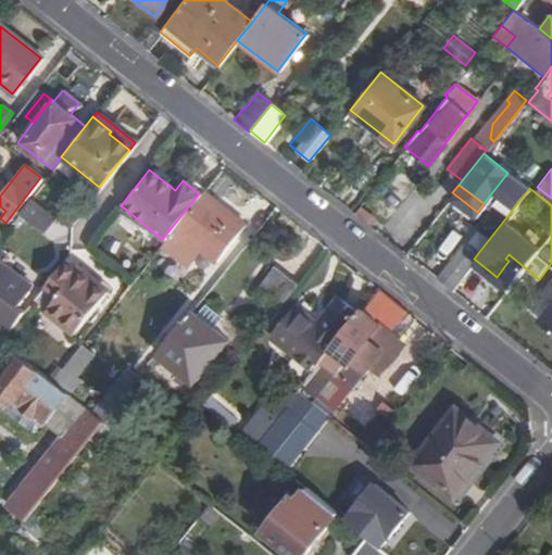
[(214,260),(243,224),(202,190),(162,239),(159,243),(185,264),(198,248),(214,260)]
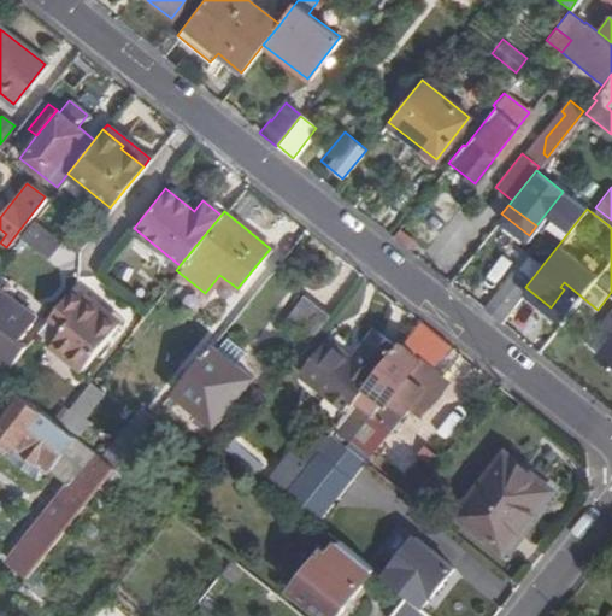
[(18,235),(45,256),(58,240),(31,220),(18,235)]
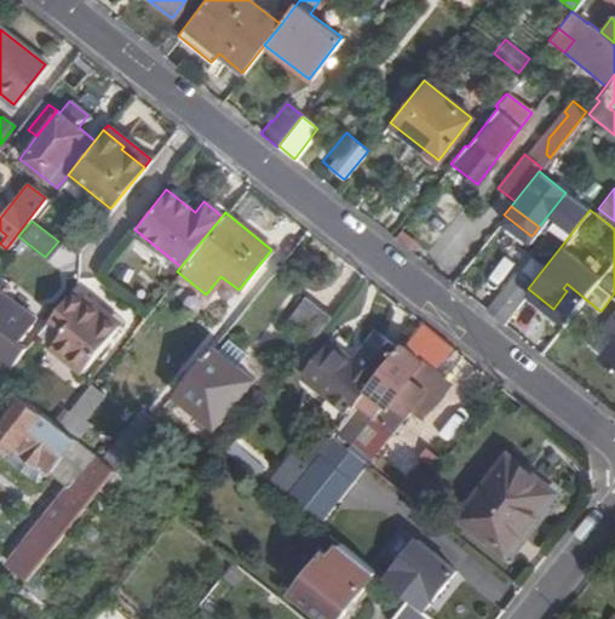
[(527,287),(511,275),(483,310),(499,322),(527,287)]
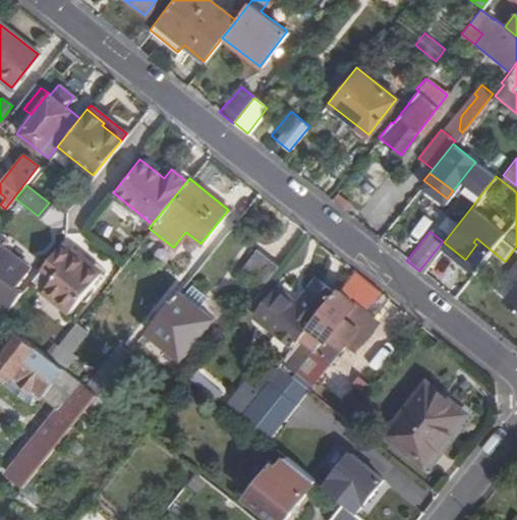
[(14,286),(27,269),(0,248),(0,243),(4,238),(0,235),(0,302),(7,307),(20,290),(14,286)]
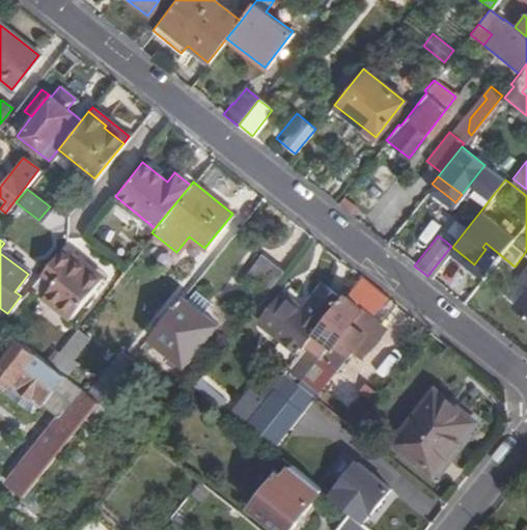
[(71,314),(100,279),(60,247),(44,269),(55,278),(43,294),(71,314)]
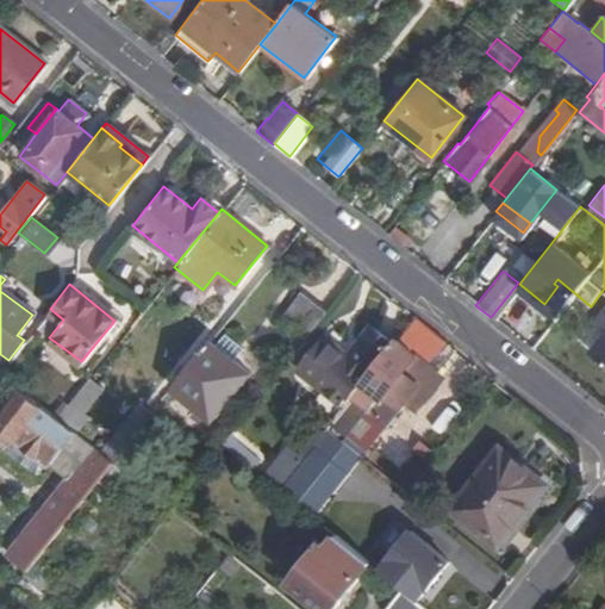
[(324,310),(299,290),(276,318),(303,339),(324,310)]
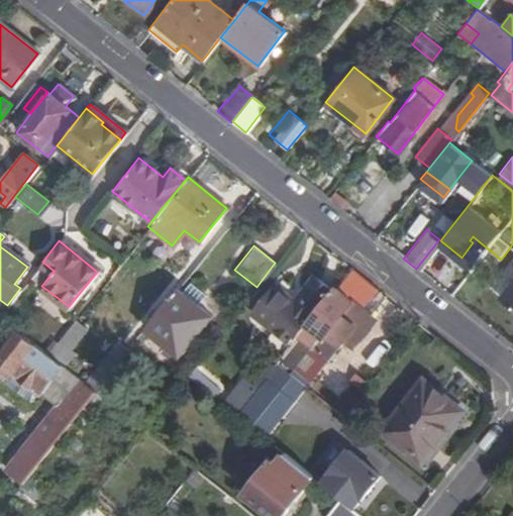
[(373,318),(361,308),(376,289),(351,270),(336,288),(334,287),(331,291),(306,322),(318,332),(322,335),(325,331),(339,343),(345,335),(353,341),(373,318)]
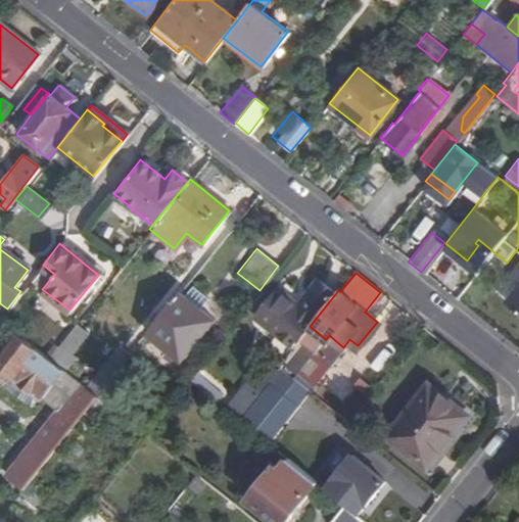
[(277,288),(254,316),(293,346),(299,338),(310,326),(335,294),(317,279),(296,304),(277,288)]
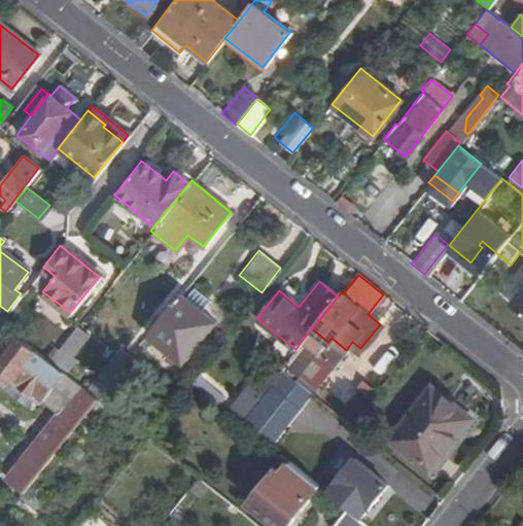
[(182,361),(214,321),(179,293),(147,335),(182,361)]
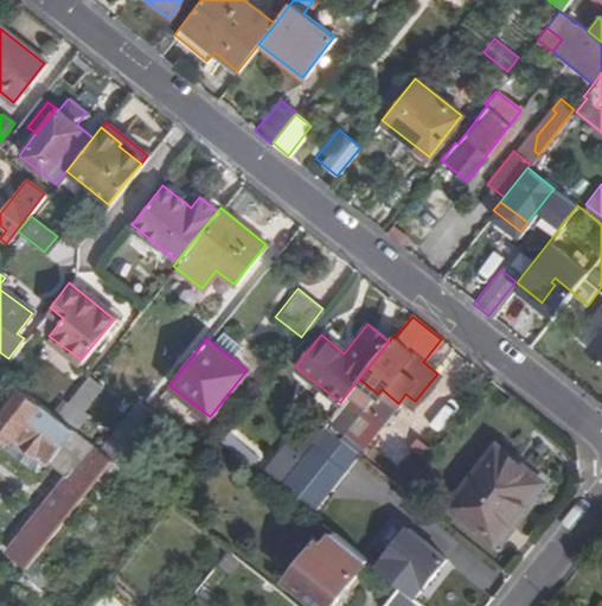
[(85,413),(79,408),(98,384),(87,375),(55,414),(72,428),(85,413)]
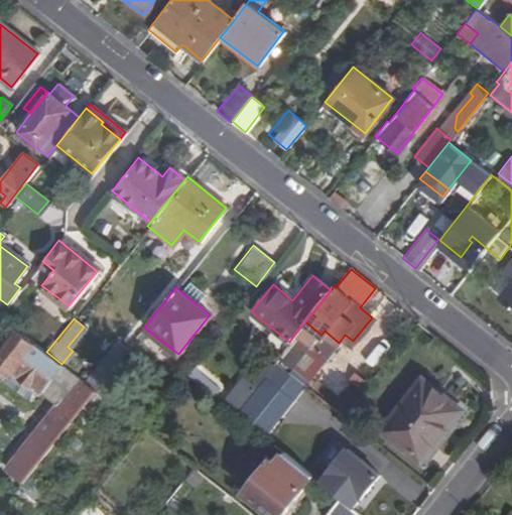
[(308,344),(317,332),(305,322),(295,334),(308,344)]
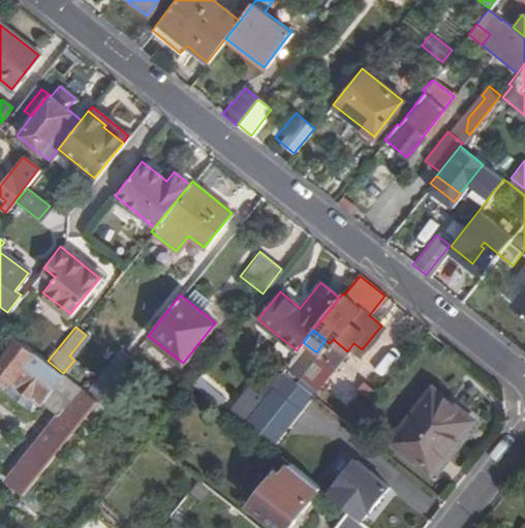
[(19,338),(0,360),(0,375),(9,383),(12,379),(38,400),(57,415),(80,386),(63,373),(48,361),(19,338)]
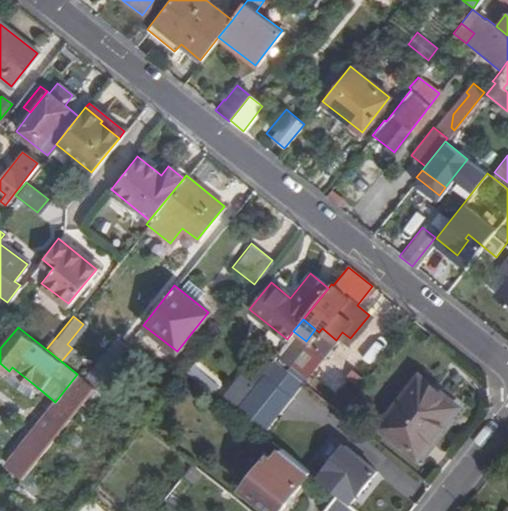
[(275,354),(288,364),(306,341),(293,331),(287,339),(275,354)]
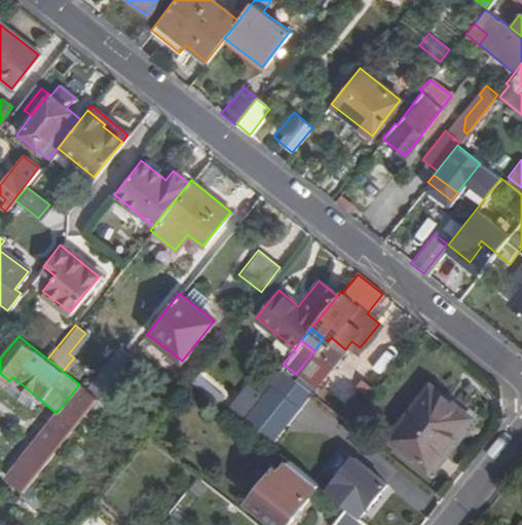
[(129,355),(118,345),(84,388),(97,398),(98,397),(122,365),(129,355)]
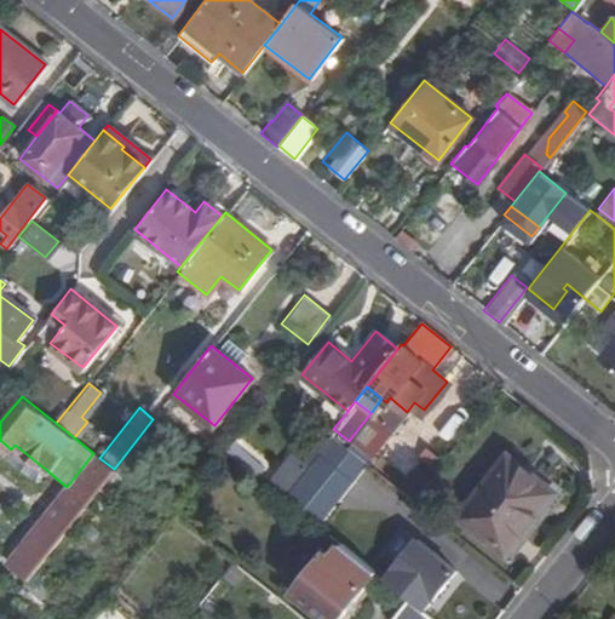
[(125,476),(155,439),(144,430),(115,468),(125,476)]
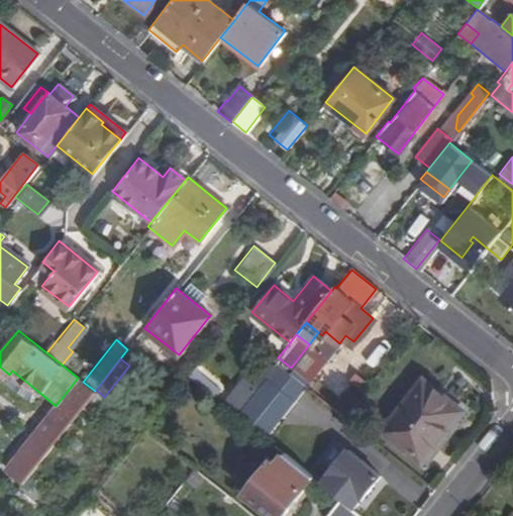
[(293,400),(304,386),(274,363),(264,376),(293,400)]
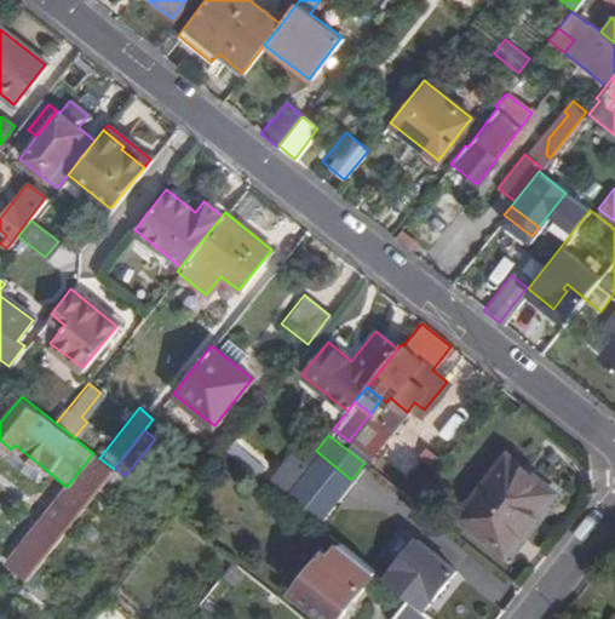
[(262,466),(231,442),(224,451),(254,475),(262,466)]
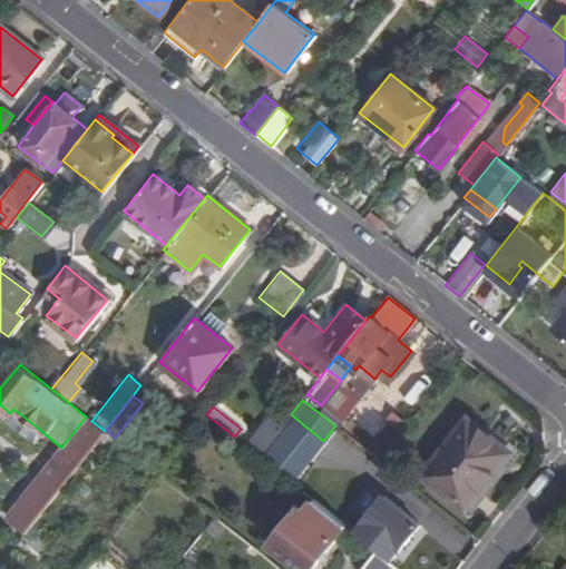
[(3,421),(31,442),(41,431),(13,409),(10,413),(3,421)]
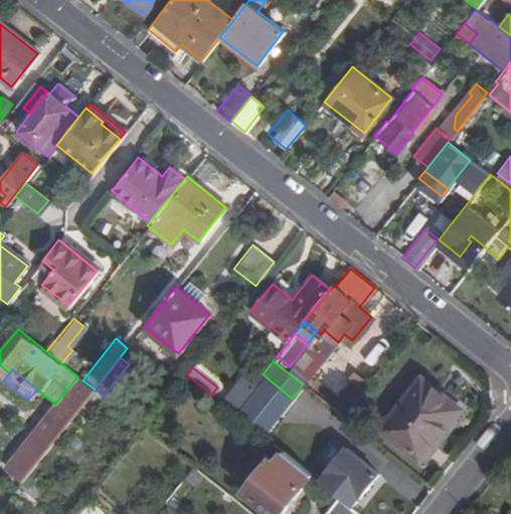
[(249,391),(279,414),(292,398),(263,374),(250,390),(249,391)]
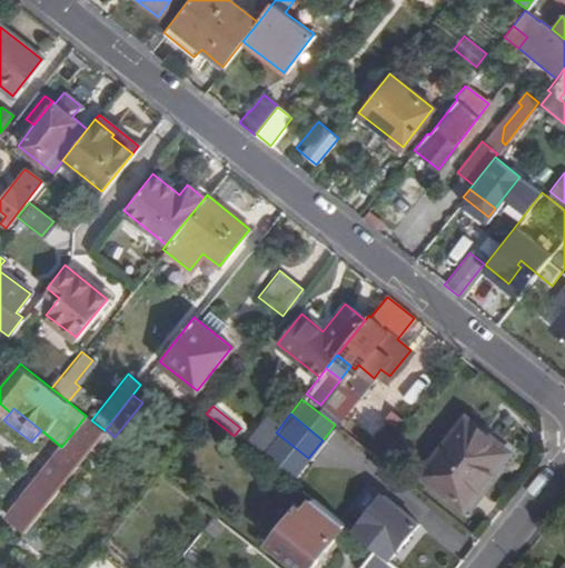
[(61,447),(6,515),(26,530),(29,526),(105,430),(91,420),(86,416),(61,447)]
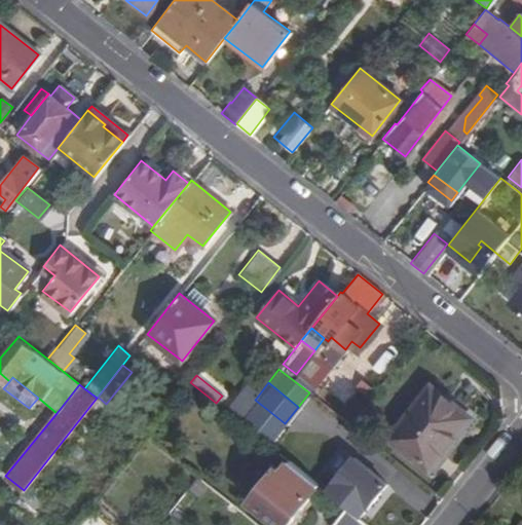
[(469,416),(429,384),(386,438),(427,469),(469,416)]
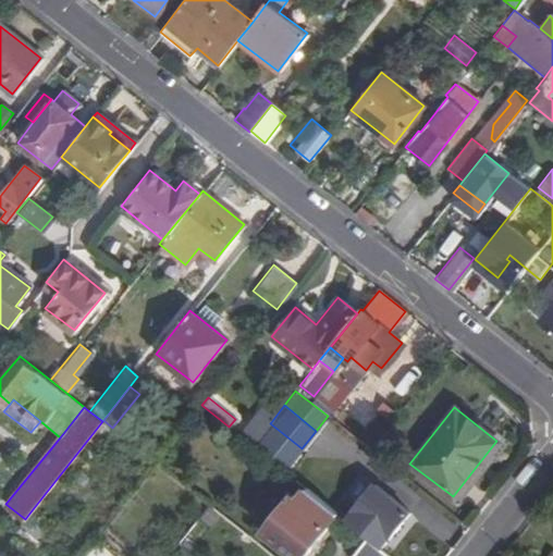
[(271,422),(257,411),(238,434),(252,445),(270,423),(271,422)]
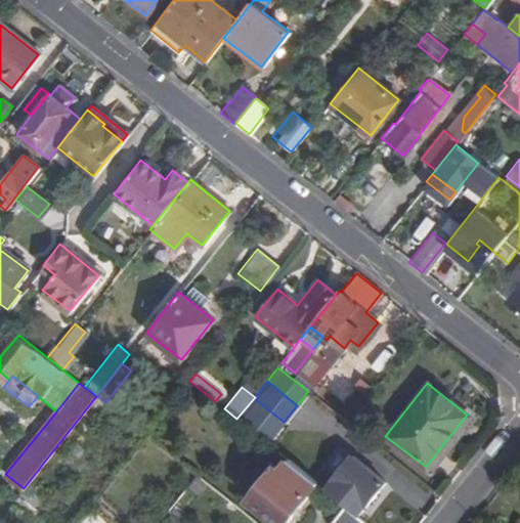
[(236,419),(267,443),(284,422),(254,398),(236,419)]
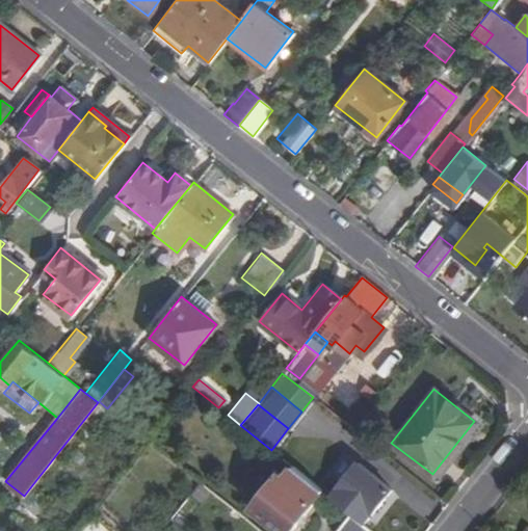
[(474,421),(432,474),(437,478),(479,425),(474,421)]
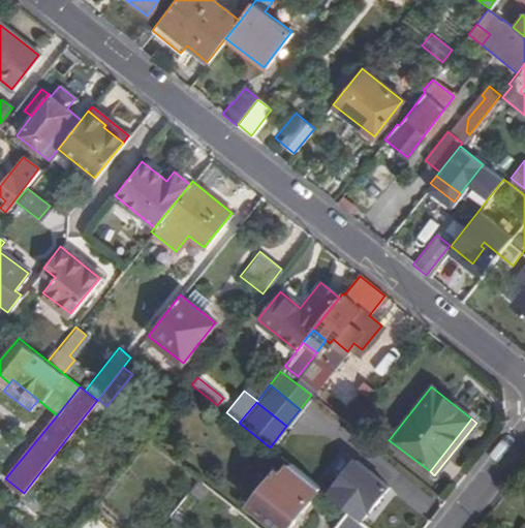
[(276,453),(268,464),(281,473),(289,463),(276,453)]
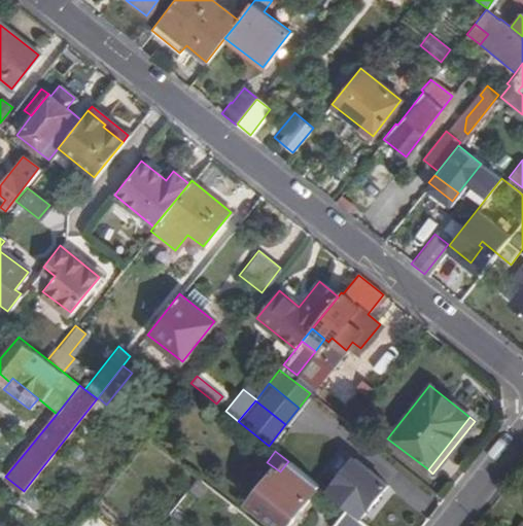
[(385,484),(352,457),(333,481),(326,490),(358,517),(365,507),(385,484)]
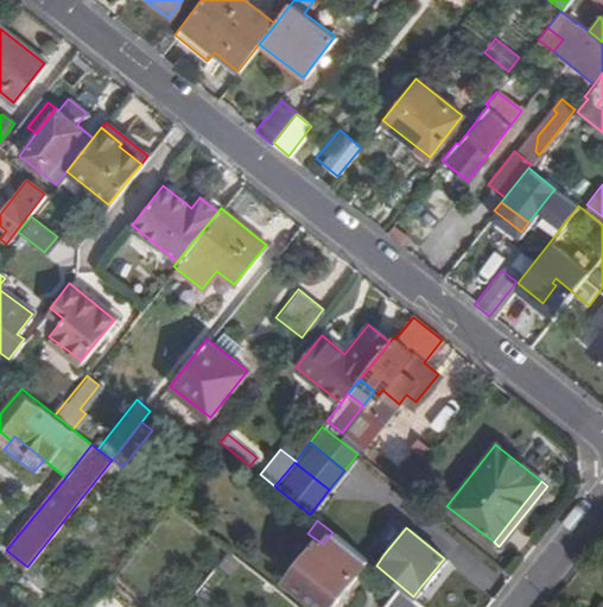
[(286,580),(319,606),(328,606),(367,560),(332,532),(323,544),(308,533),(304,530),(291,547),(292,548),(292,549),(291,550),(287,555),(299,564),(286,580)]
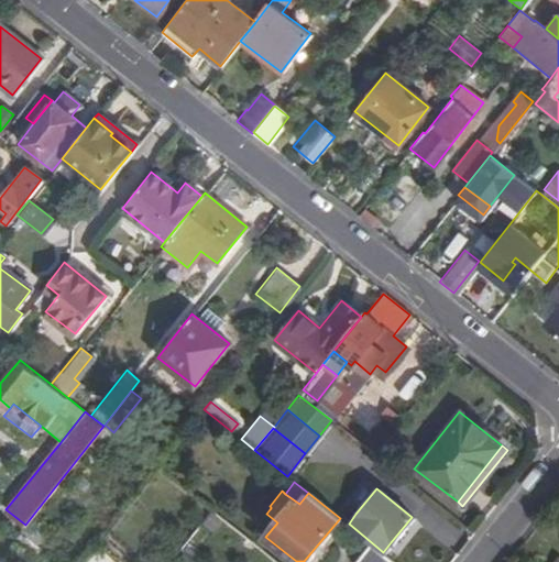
[(13,539),(32,554),(46,535),(29,520),(25,525),(13,539)]
